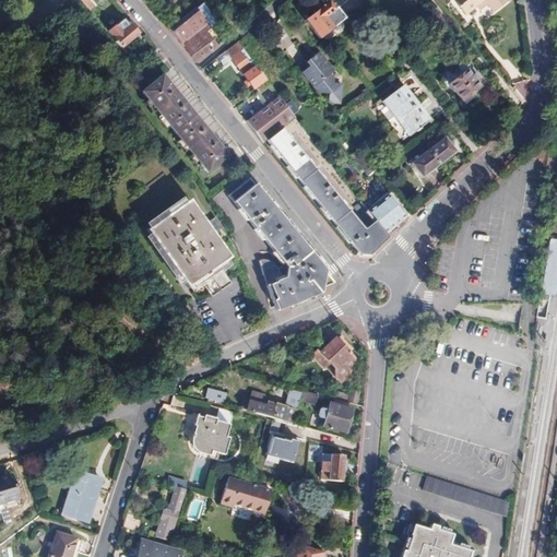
[(82,0),(92,11),(98,7),(93,0),(82,0)]
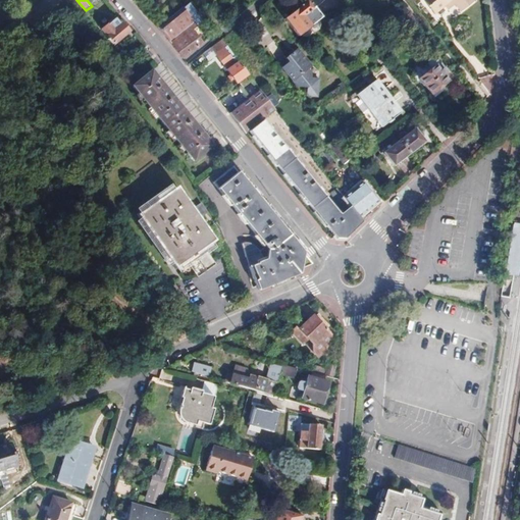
[(202,16),(187,0),(180,6),(196,22),(202,16)]
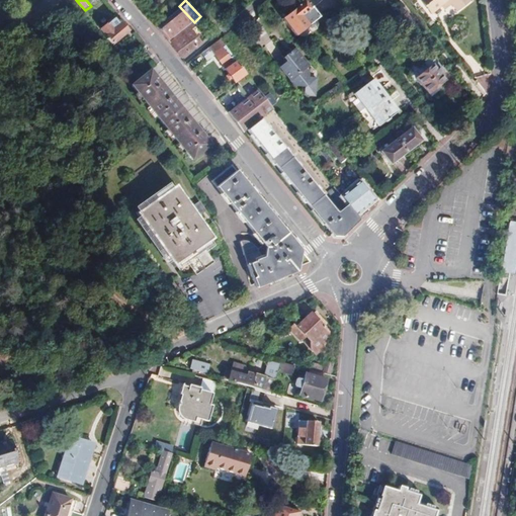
[(296,33),(320,15),(312,4),(310,6),(306,0),(304,0),(282,16),(296,33)]
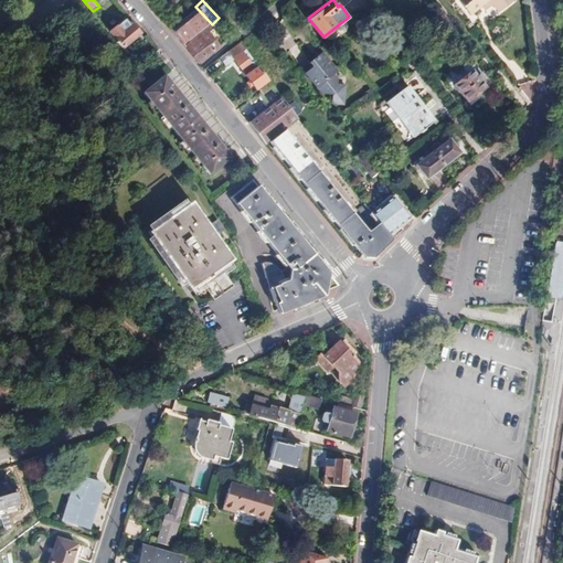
[(459,0),(470,14),(481,6),(480,3),(485,0),(490,0),(499,12),(512,2),(510,0),(459,0)]
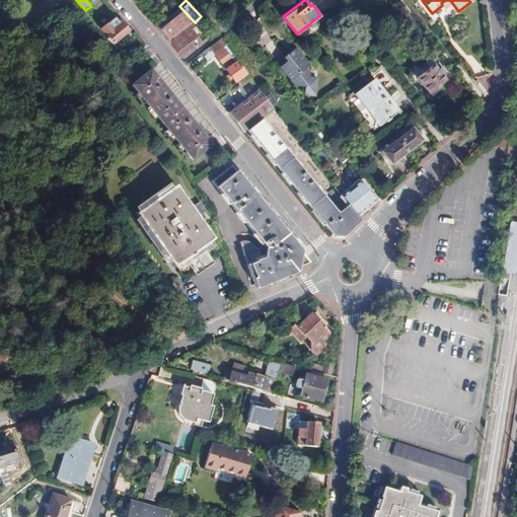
[(200,41),(189,27),(195,22),(179,6),(157,25),(182,56),(200,41)]
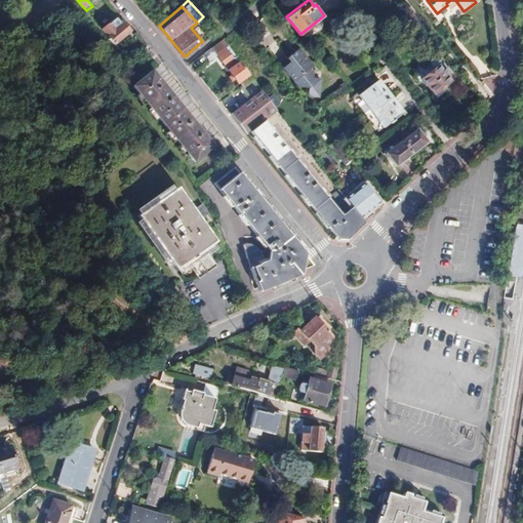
[(421,25),(412,13),(406,17),(416,29),(421,25)]
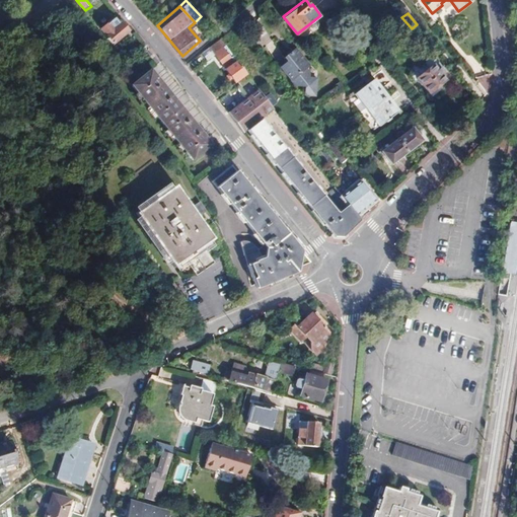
[(115,45),(131,30),(124,22),(122,24),(117,18),(101,29),(115,45)]
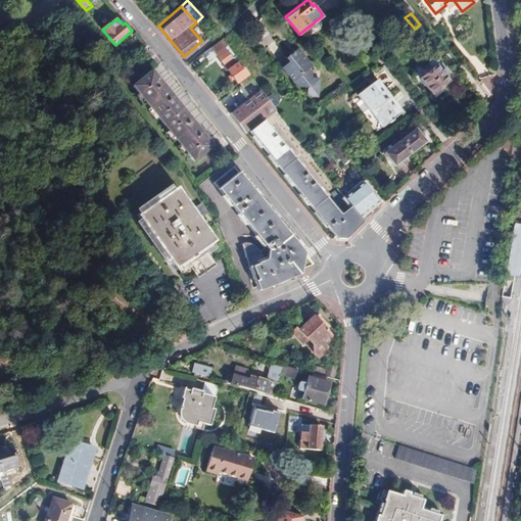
[(249,72),(239,59),(237,62),(226,49),(219,41),(210,48),(238,81),(249,72)]
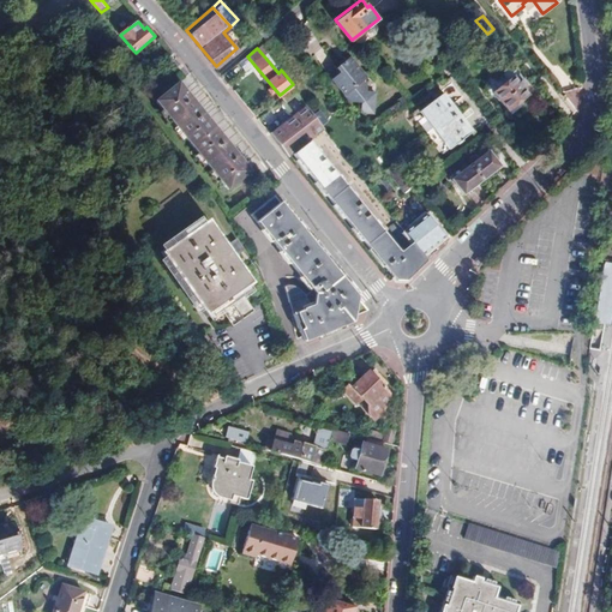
[(365,87),(366,81),(363,76),(364,75),(352,59),(337,70),(341,73),(333,79),(349,101),(360,103),(359,113),(371,115),(377,89),(365,87)]
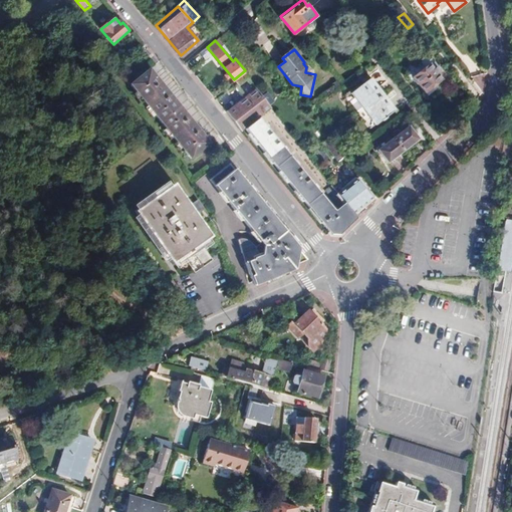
[(413,76),(425,91),(436,83),(441,79),(437,75),(440,72),(436,66),(433,68),(430,65),(433,62),(428,56),(420,61),(423,65),(422,69),(413,76)]
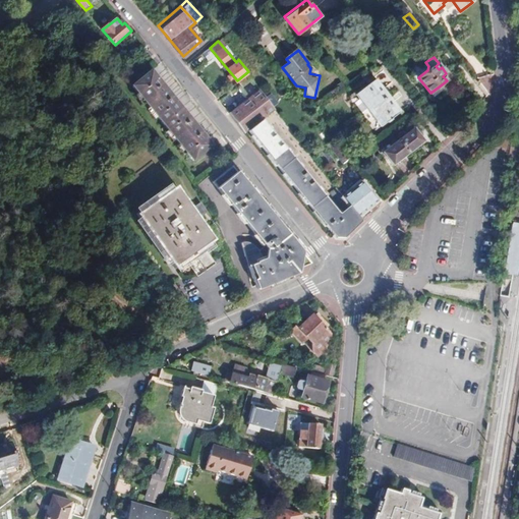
[(225,136),(164,62),(135,87),(196,161),(225,136)]
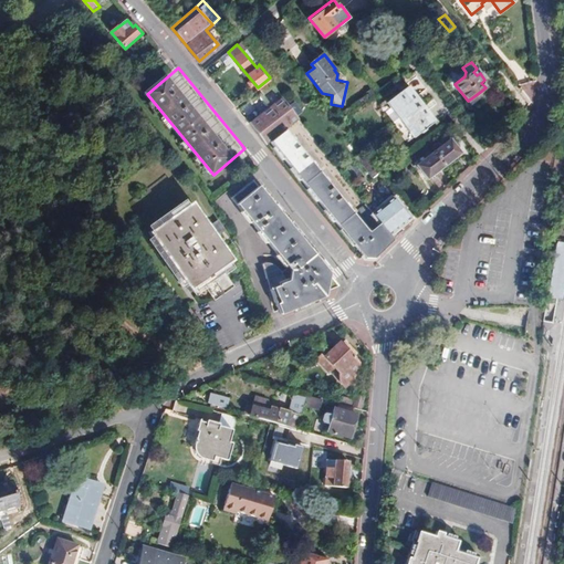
[(434,121),(407,85),(387,101),(414,136),(434,121)]
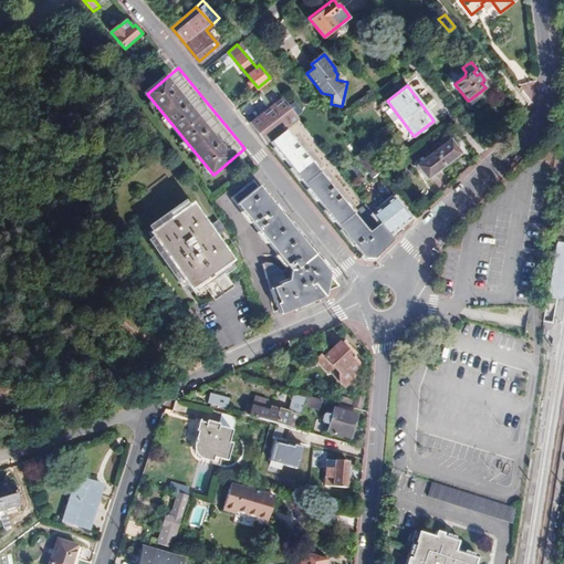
[(470,105),(482,96),(480,92),(468,101),(470,105)]
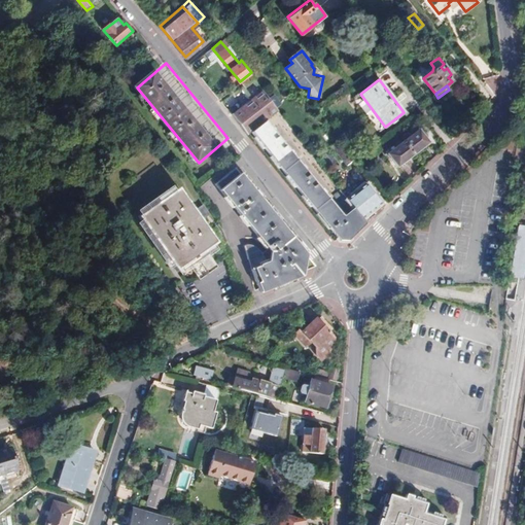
[(280,109),(264,89),(234,112),(249,133),(253,130),(267,119),(280,109)]
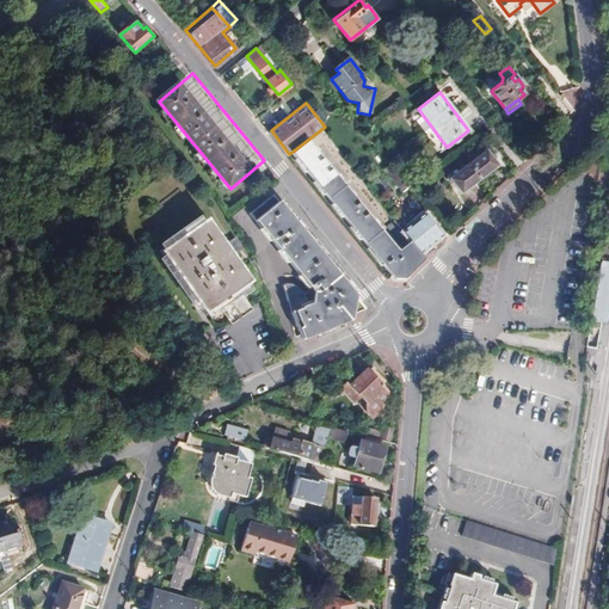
[(399,248),(309,139),(294,151),(340,208),(397,278),(406,277),(413,270),(426,257),(420,251),(401,226),(393,215),(386,221),(404,244),(399,248)]
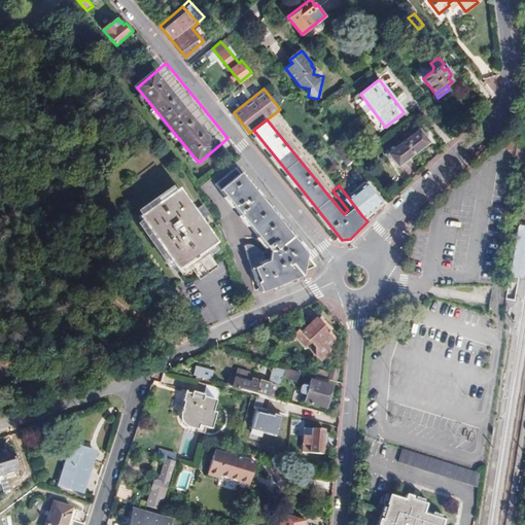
[(397,165),(428,140),(418,129),(388,152),(397,165)]
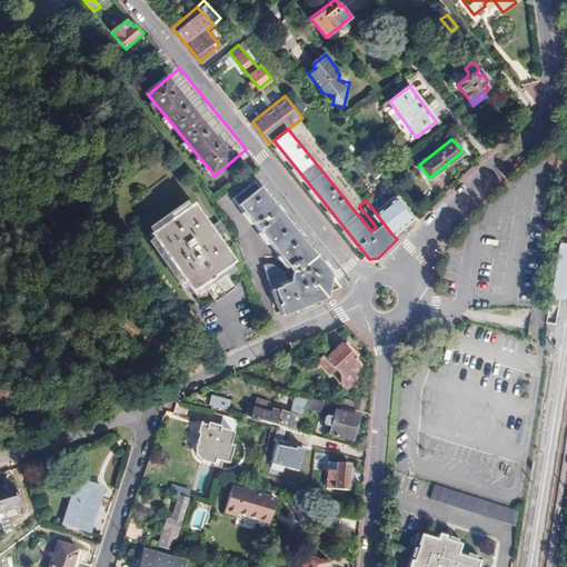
[(384,173),(366,152),(359,159),(376,179),(384,173)]
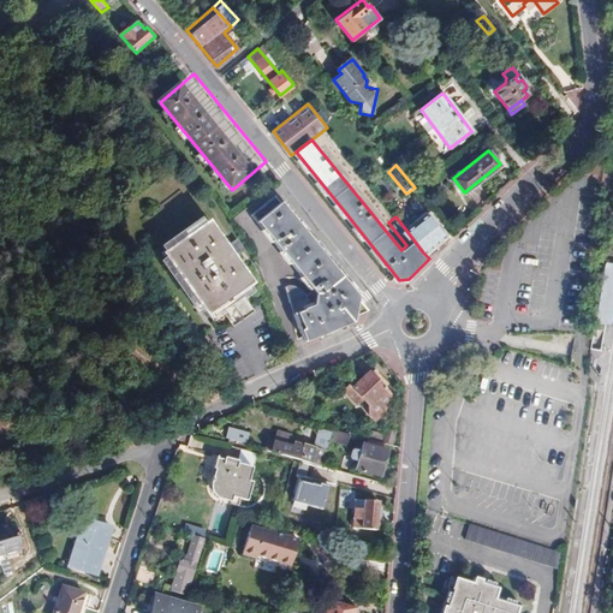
[(358,320),(372,309),(357,292),(278,203),(254,227),(309,298),(310,310),(295,317),(307,344),(358,320)]
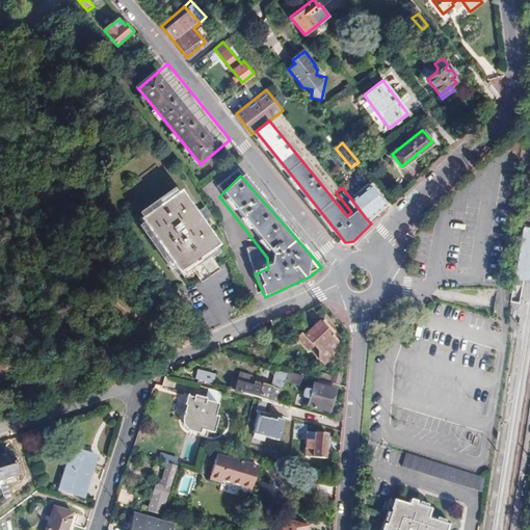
[(385,203),(370,186),(355,199),(352,194),(349,196),(366,218),(385,203)]
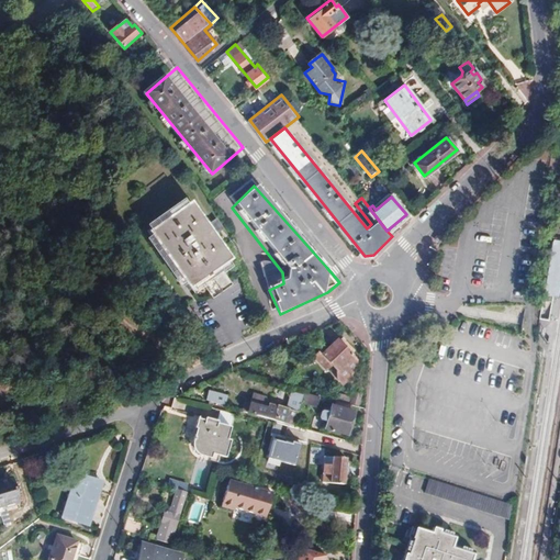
[(220,269),(232,259),(190,203),(150,233),(192,289),(205,280),(217,295),(231,284),(220,269)]
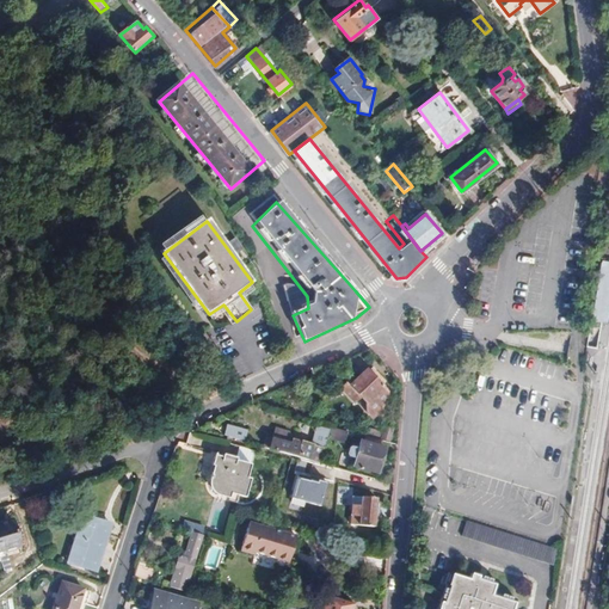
[(228,240),(234,251),(244,245),(238,234),(228,240)]
